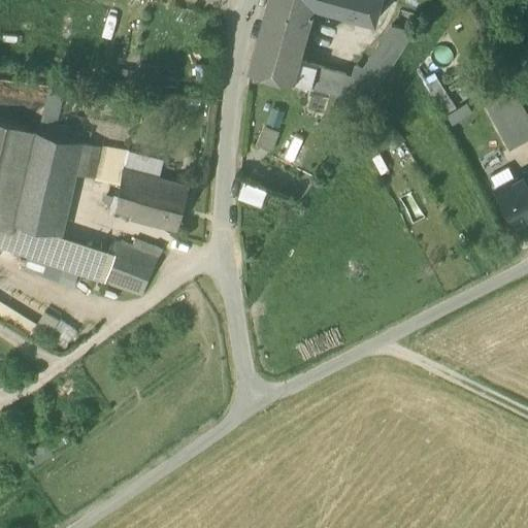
[(269,0),(250,70),(293,83),(299,61),(310,22),(316,24),(319,12),(314,10),(315,6),(367,22),(371,0),(269,0)]
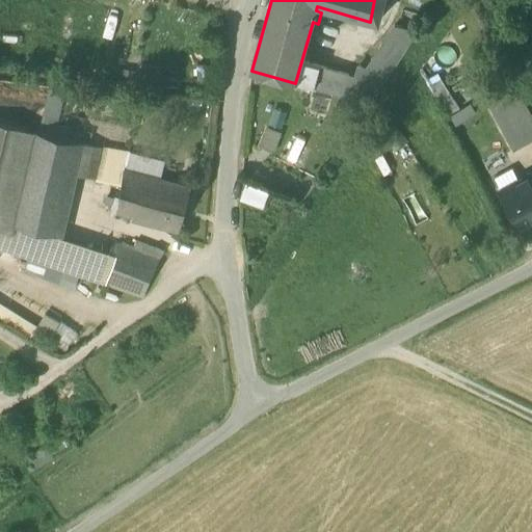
[(295,83),(370,104),(391,71),(417,32),(394,26),(365,71),(358,67),(357,70),(356,70),(353,79),(348,76),(301,61),(295,83)]
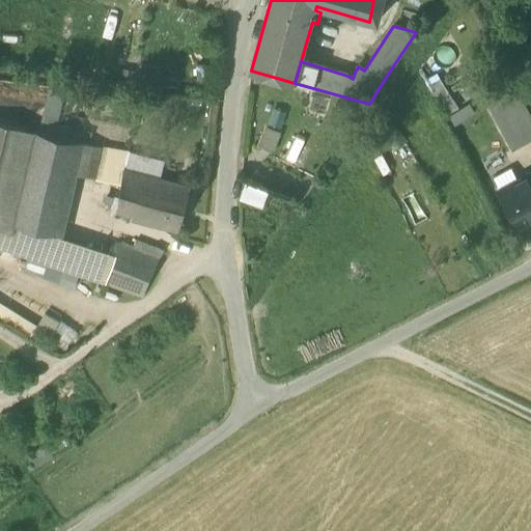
[(65,90),(50,86),(40,121),(57,126),(65,90)]
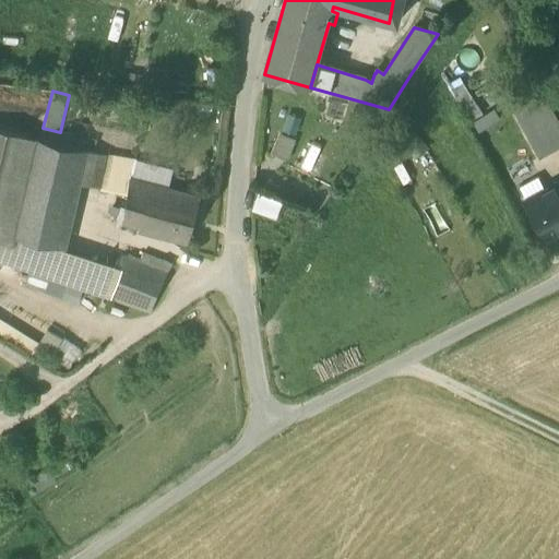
[(513,113),(524,131),(555,115),(544,95),(513,113)]
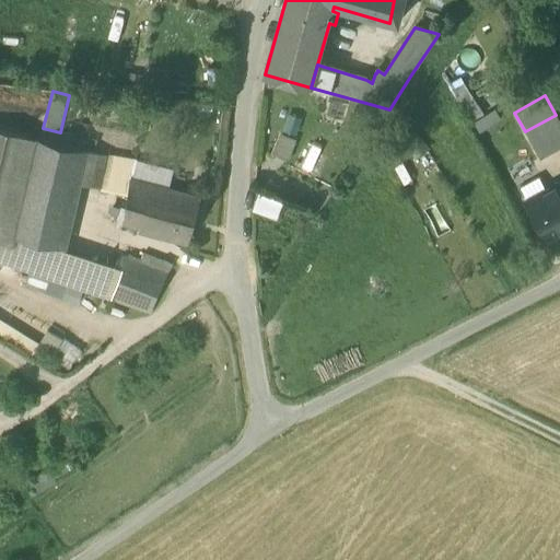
[(525,131),(539,160),(559,148),(559,123),(556,115),(525,131)]
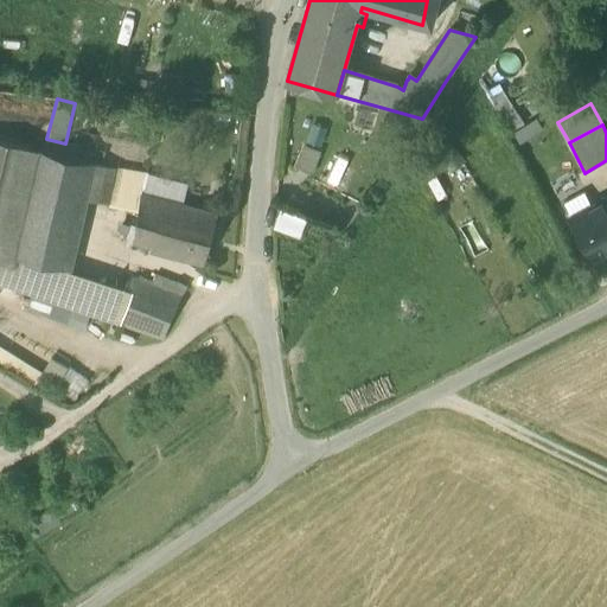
[(0,262),(16,267),(18,257),(43,152),(0,141),(0,262)]
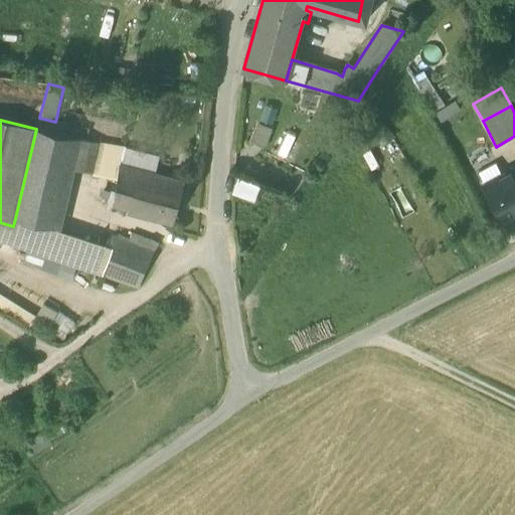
[(273,129),(258,122),(248,142),(265,149),(273,129)]
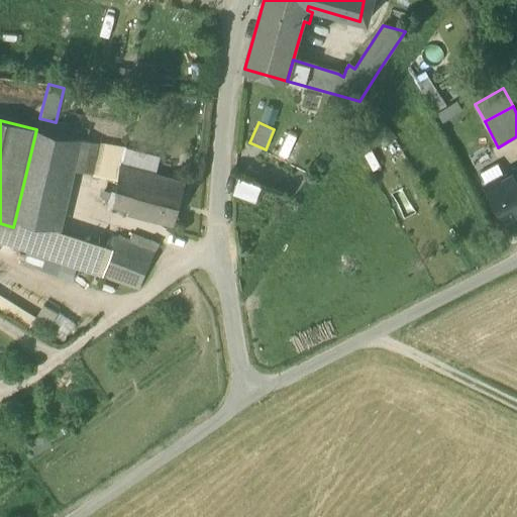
[(78,138),(36,129),(15,219),(56,229),(70,170),(78,138)]
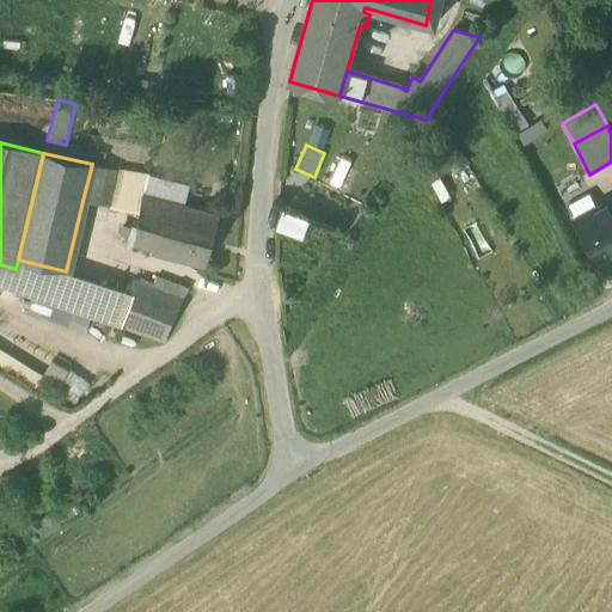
[(150,177),(92,164),(83,201),(139,213),(141,195),(144,195),(150,177)]
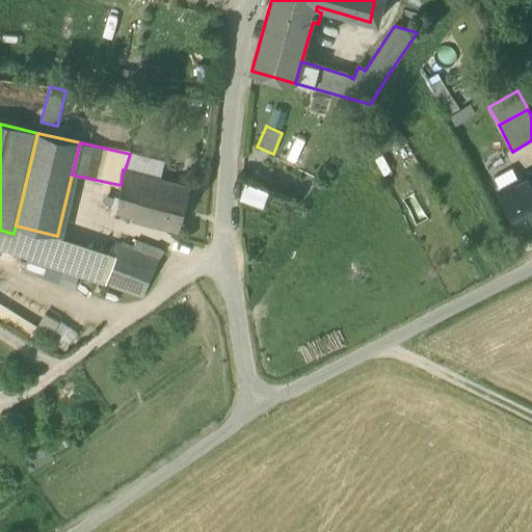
[(159,179),(160,179),(164,162),(130,154),(125,169),(159,179)]
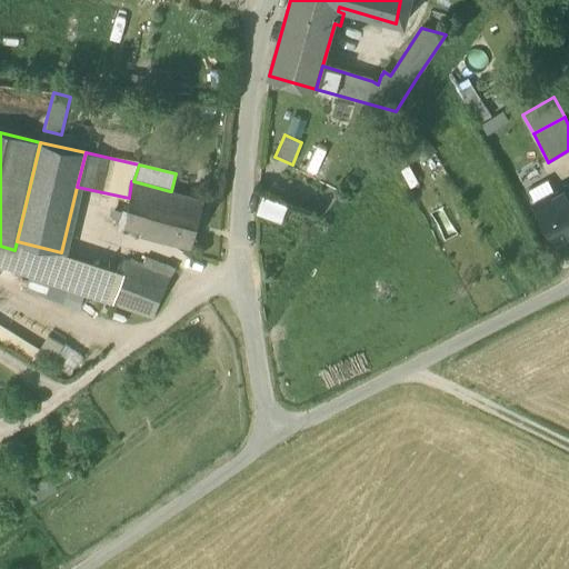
[(170,191),(133,181),(131,181),(129,198),(125,226),(141,230),(140,235),(157,239),(170,191)]
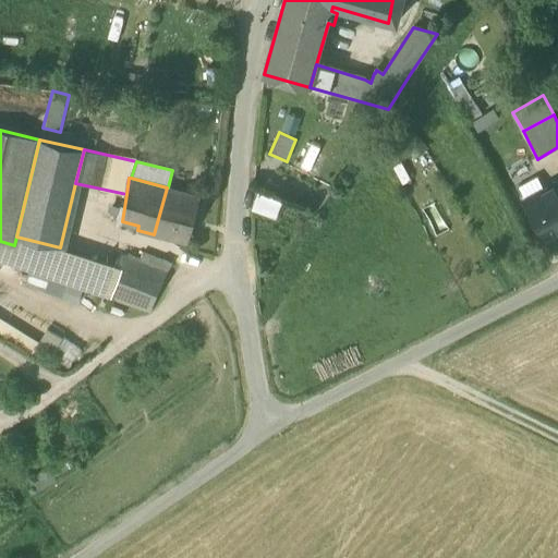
[(557,182),(525,201),(547,241),(557,234),(557,182)]
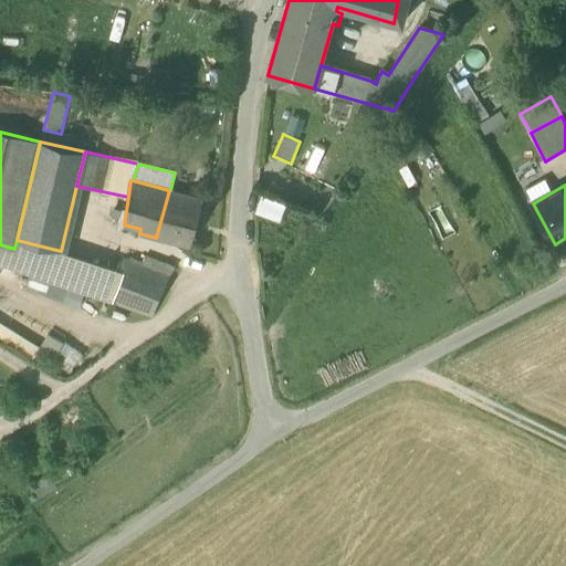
[(156,238),(190,247),(203,199),(170,190),(169,190),(156,238)]
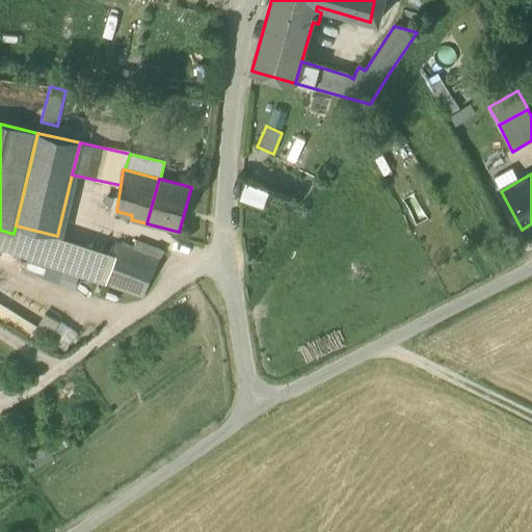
[(270,191),(246,181),(239,200),(263,209),(270,191)]
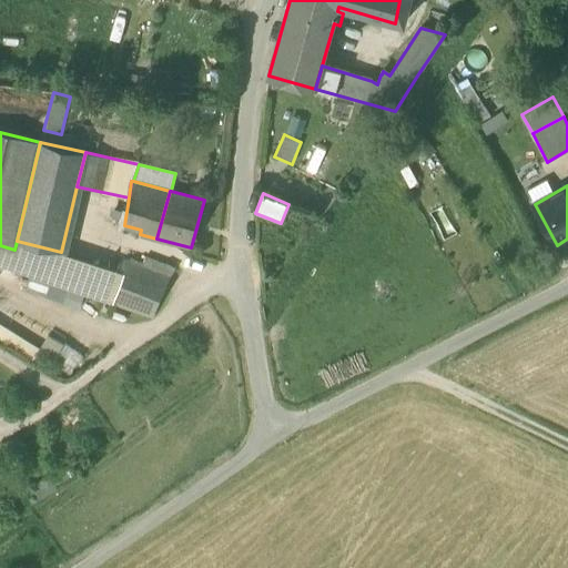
[(141,230),(124,225),(122,232),(135,236),(140,234),(141,230)]
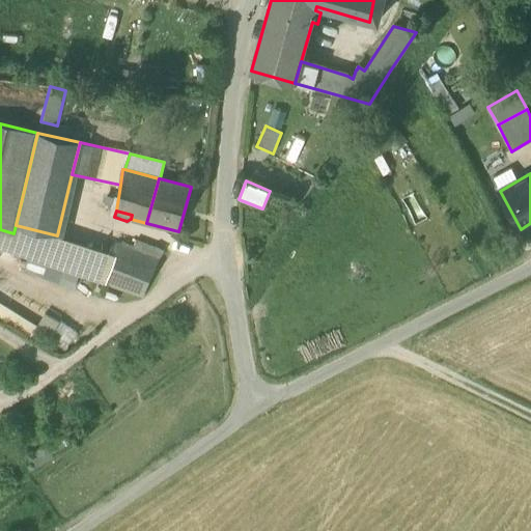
[(49,266),(57,235),(16,225),(14,233),(9,252),(49,266)]
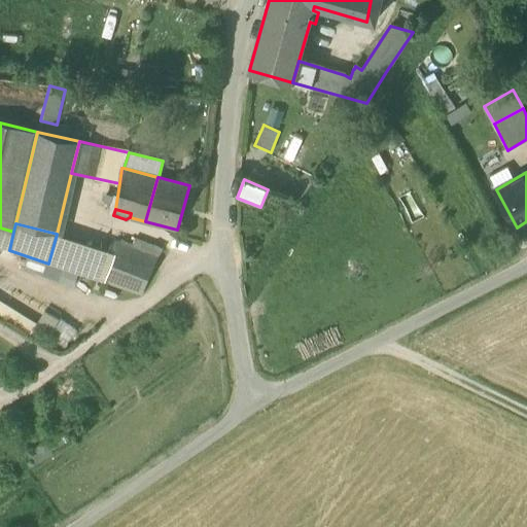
[(0,247),(9,250),(13,232),(0,227),(0,247)]
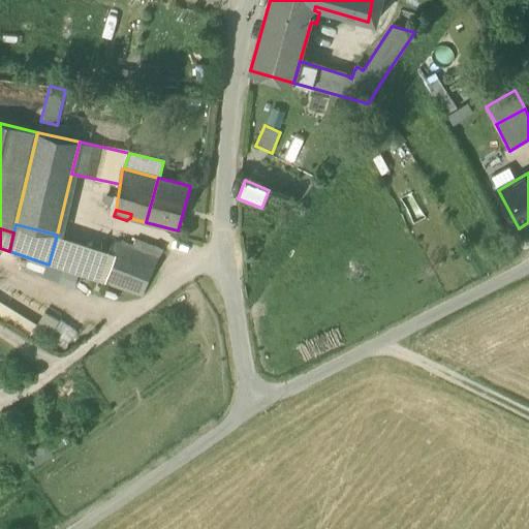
[(80,275),(105,284),(116,254),(57,235),(49,265),(80,275)]
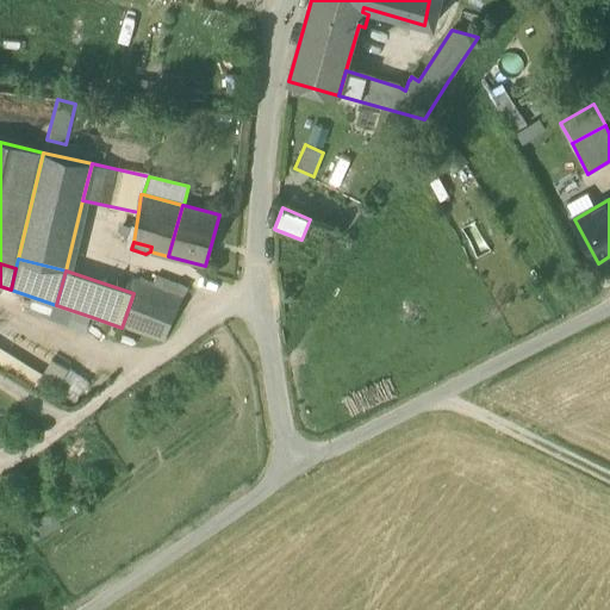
[(139,279),(134,293),(122,328),(165,342),(182,298),(187,287),(155,277),(153,285),(139,279)]
